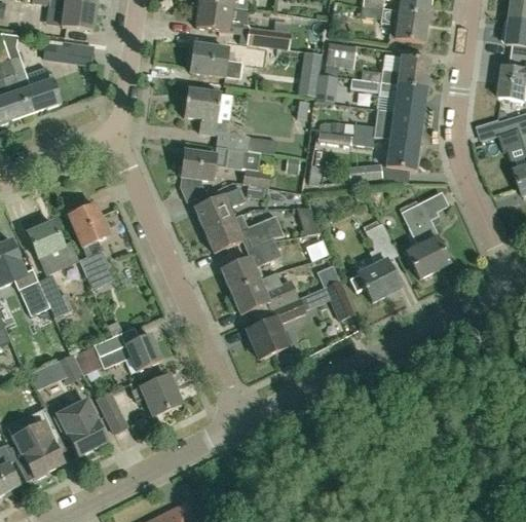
[(64,7),(62,26),(91,30),(96,1),(87,0),(31,0),(31,2),(64,7)]
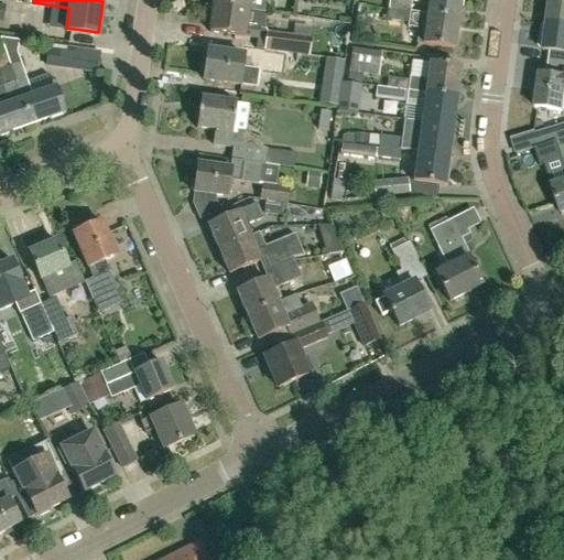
[(410,10),(410,7),(411,0),(388,0),(388,7),(410,10)]
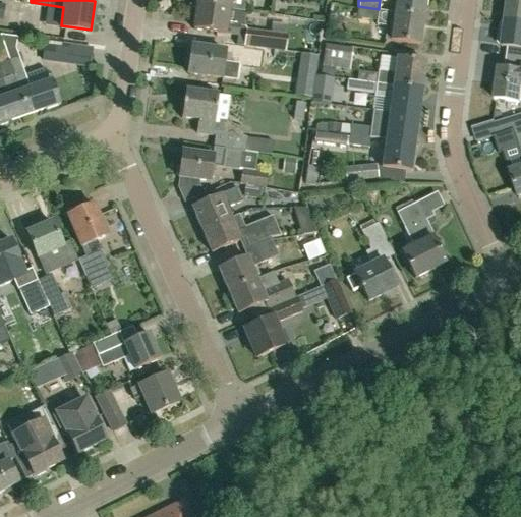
[(423,14),(425,0),(395,0),(394,7),(393,11),(423,14)]
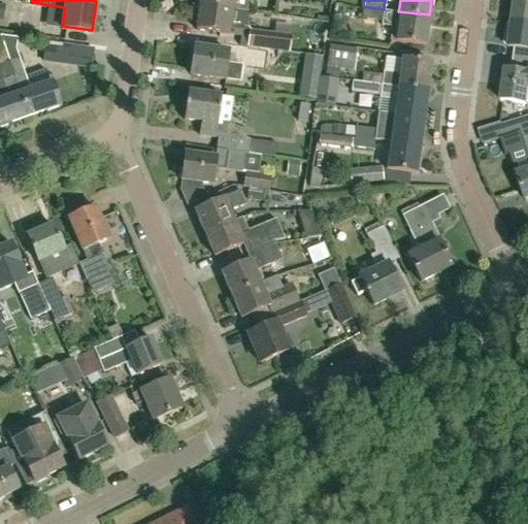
[(513,0),(510,19),(527,21),(527,0),(513,0)]
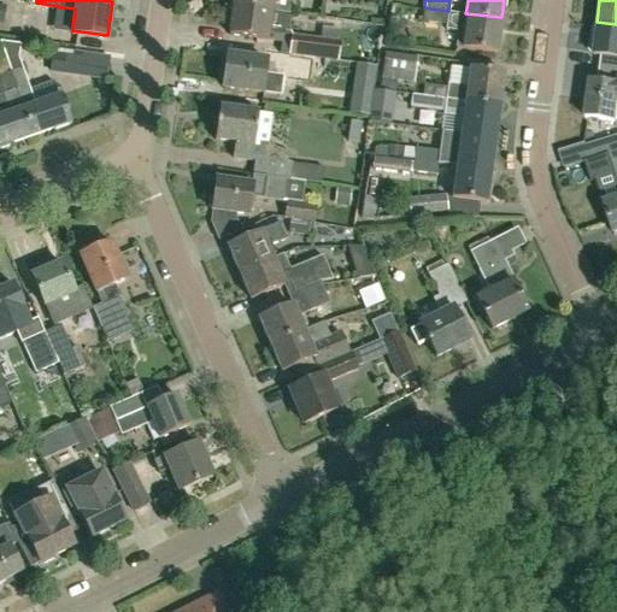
[(233,1),(229,30),(269,36),(269,37),(282,39),(283,34),(283,27),(289,28),(292,12),(291,10),(272,7),(233,1)]
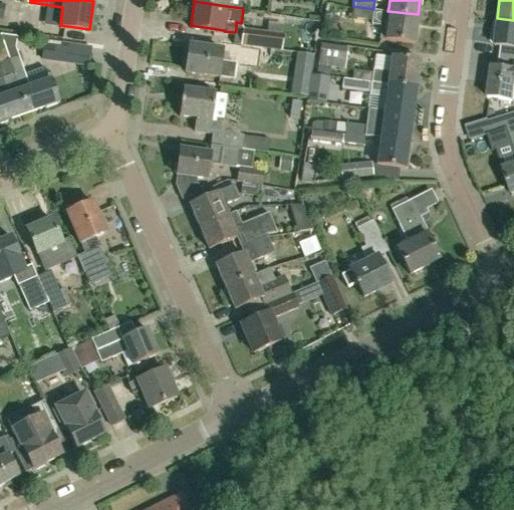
[(414,42),(418,14),(388,11),(373,9),(353,6),(351,16),(370,19),(370,23),(380,24),(378,38),(384,38),(414,42)]
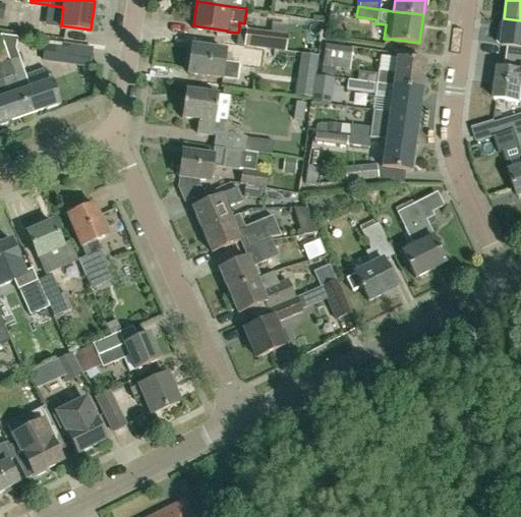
[(520,20),(504,18),(503,30),(501,30),(499,31),(497,41),(499,42),(501,43),(501,44),(520,46),(520,20)]
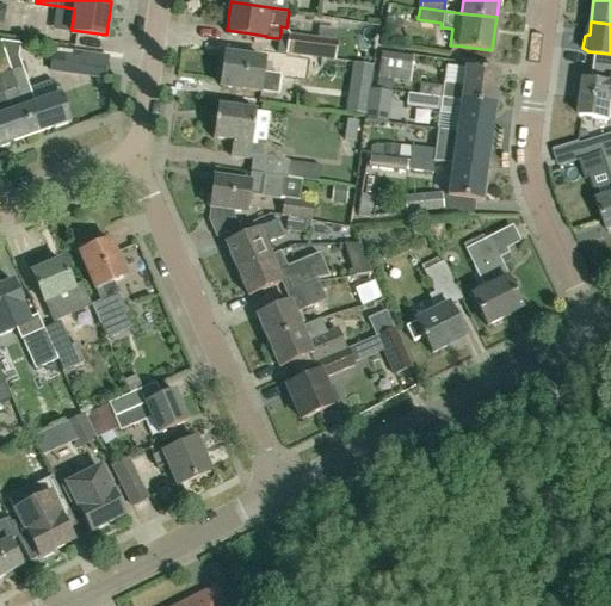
[(289,33),(287,50),(288,50),(309,53),(333,56),(335,39),(289,33)]
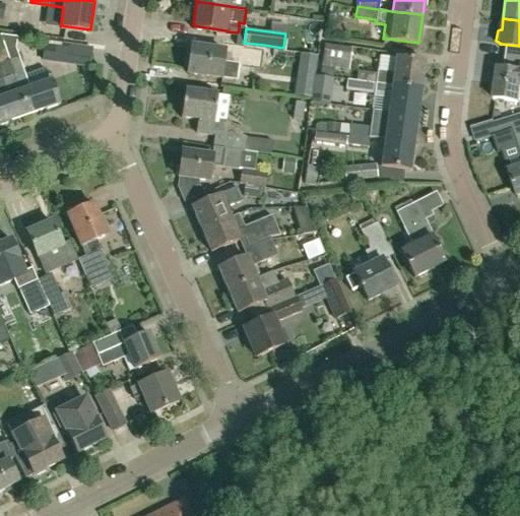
[(0,35),(8,57),(9,58),(27,113),(60,102),(52,78),(29,86),(24,70),(23,70),(17,55),(14,46),(16,35),(0,33),(0,35)]
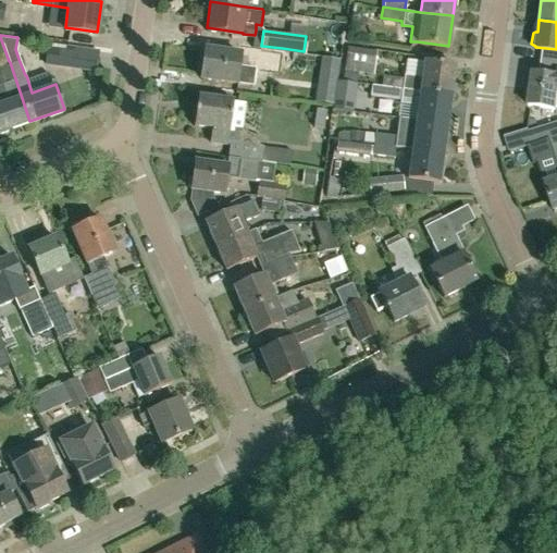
[(346,45),(343,69),(342,78),(354,81),(355,71),(373,73),(376,49),(346,45)]
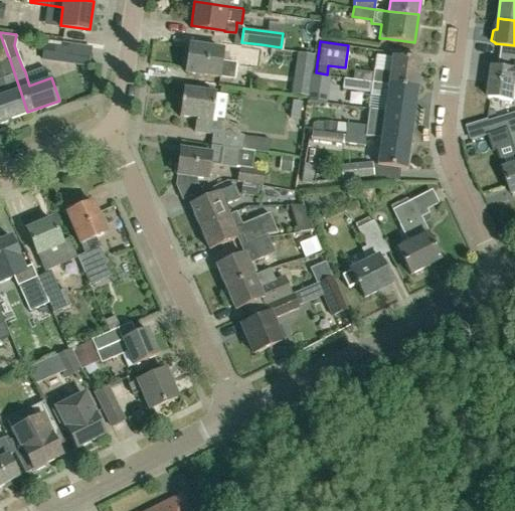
[(67,45),(43,42),(41,57),(65,60),(67,45)]
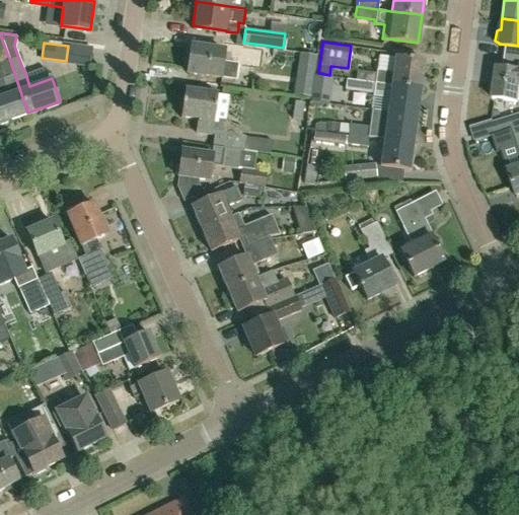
[(225,49),(224,48),(191,44),(187,70),(235,77),(237,63),(224,61),(225,49)]
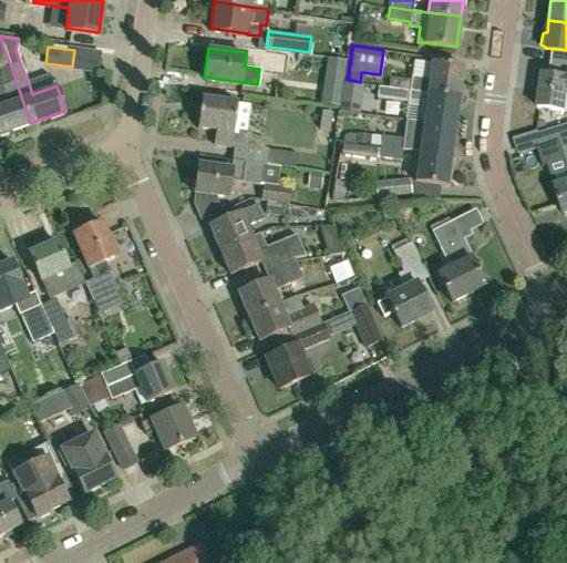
[(388,85),(459,95),(463,65),(431,61),(429,77),(411,74),(410,78),(389,74),(388,85)]
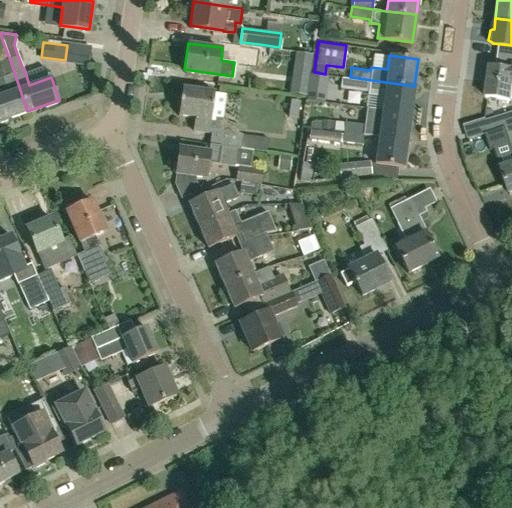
[(0,120),(27,111),(9,57),(8,57),(8,58),(1,60),(6,75),(3,76),(8,92),(0,94),(0,120)]
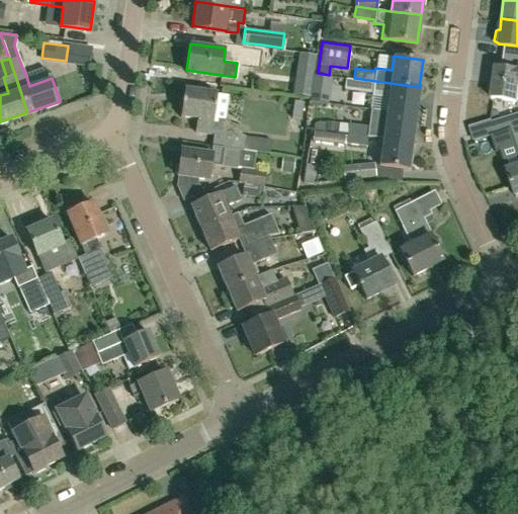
[(517,69),(517,70),(494,66),(490,96),(515,99),(517,85),(517,84),(517,69)]
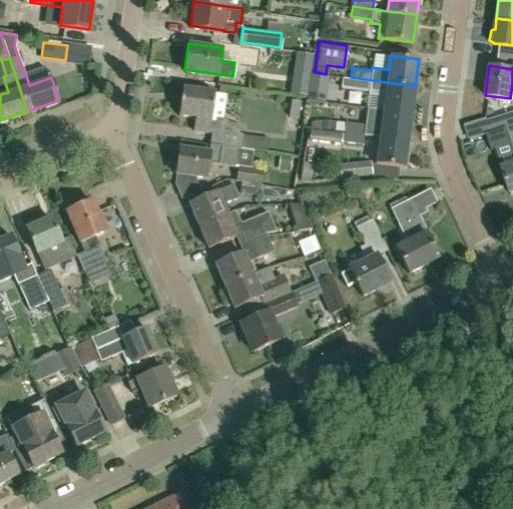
[(384,95),(383,108),(411,112),(415,86),(351,77),(343,76),(342,86),(350,87),(368,89),(368,93),(384,95)]
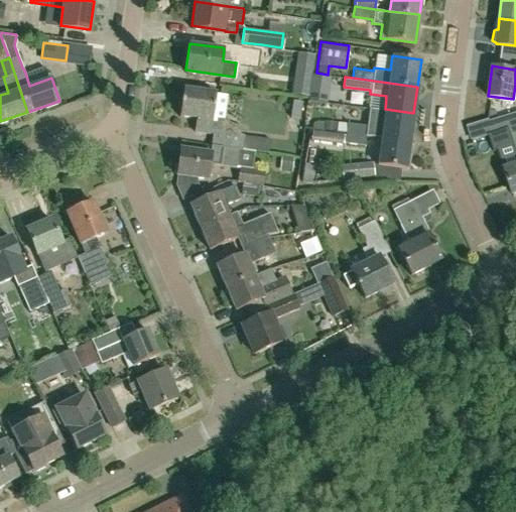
[(308,95),(310,80),(293,78),(291,93),(308,95)]
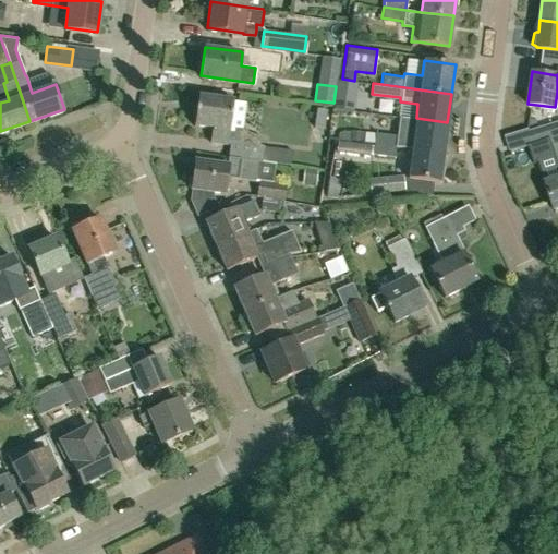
[(230,124),(233,98),(198,94),(194,124),(213,127),(213,132),(210,141),(228,144),(229,137),(240,140),(245,141),(245,142),(258,146),(259,144),(263,136),(247,130),(247,128),(242,127),(230,124)]
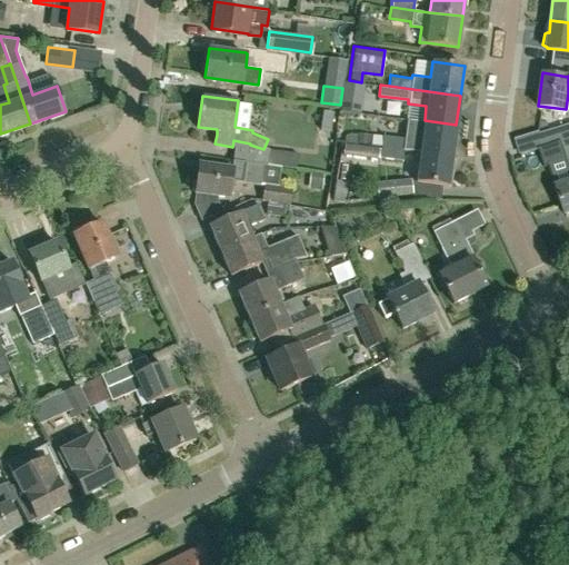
[(332,129),(335,110),(322,109),(320,127),(332,129)]
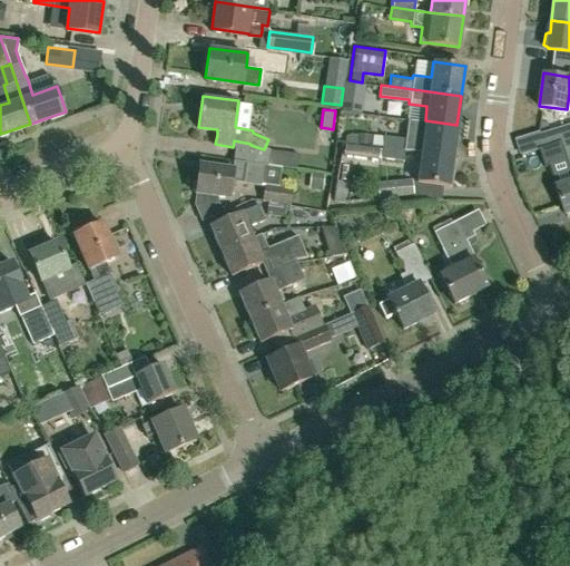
[(453,155),(457,125),(425,120),(424,122),(408,119),(405,137),(383,134),(382,145),(404,148),(421,150),(453,155)]
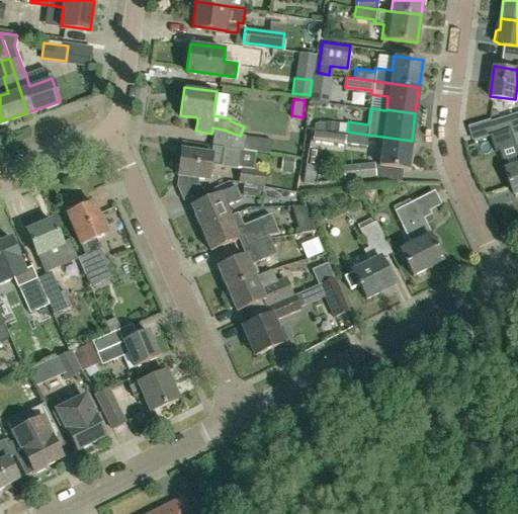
[(517,110),(491,119),(495,133),(497,132),(510,127),(514,140),(517,152),(517,156),(517,163),(507,168),(516,195),(517,194),(517,110)]
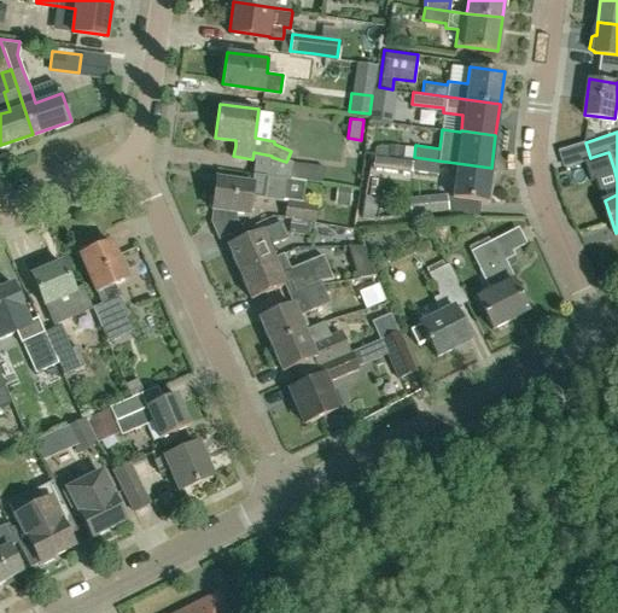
[(437,171),(438,161),(414,157),(414,159),(373,155),(372,167),(398,170),(398,169),(413,171),(413,169),(437,171)]
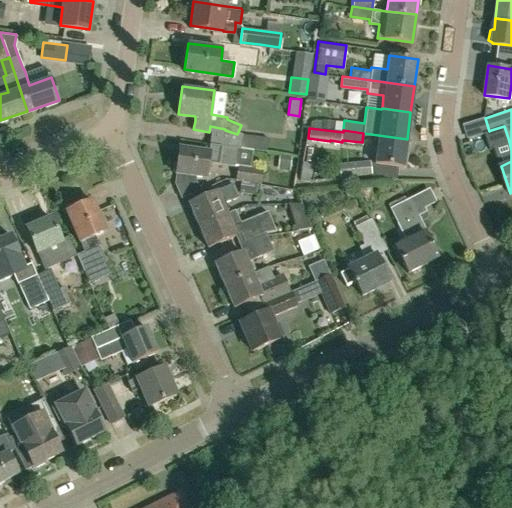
[(241,146),(240,146),(253,148),(266,150),(268,136),(242,133),(241,146)]
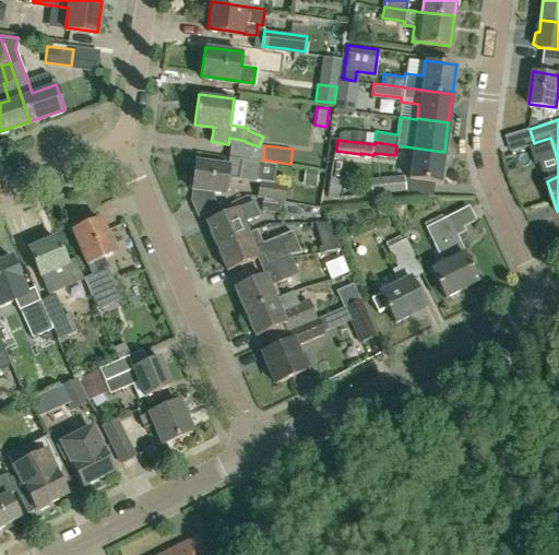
[(440,181),(444,152),(413,148),(408,177),(440,181)]
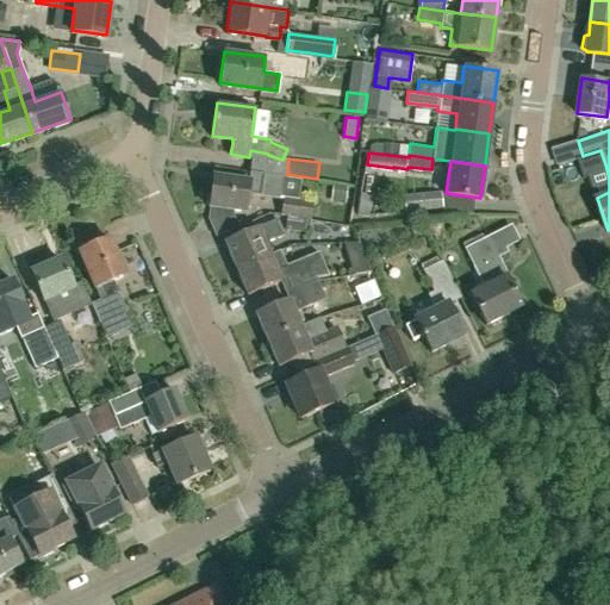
[(213,174),(212,188),(206,187),(205,201),(210,201),(210,204),(246,209),(248,192),(279,195),(282,175),(286,175),(286,174),(287,174),(250,169),(249,179),(213,174)]
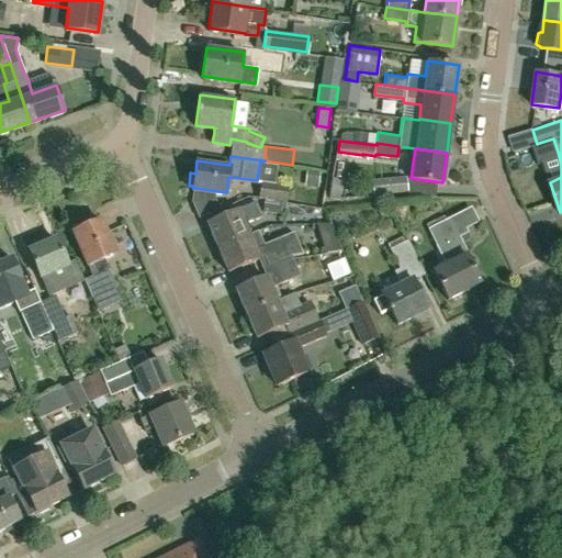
[(407,190),(406,177),(406,175),(371,178),(372,193),(407,190)]
